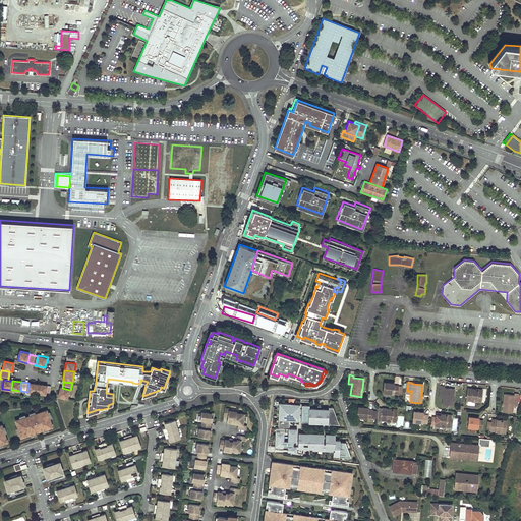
[(38,384),(29,383),(27,392),(37,393),(38,384)]
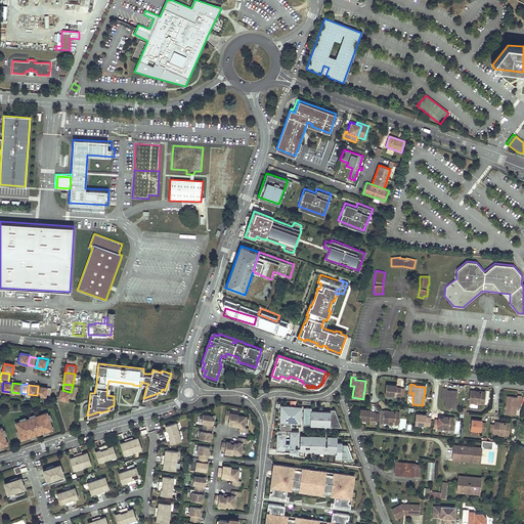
[(396,386),(385,385),(384,395),(399,396),(400,388),(395,388),(396,386)]
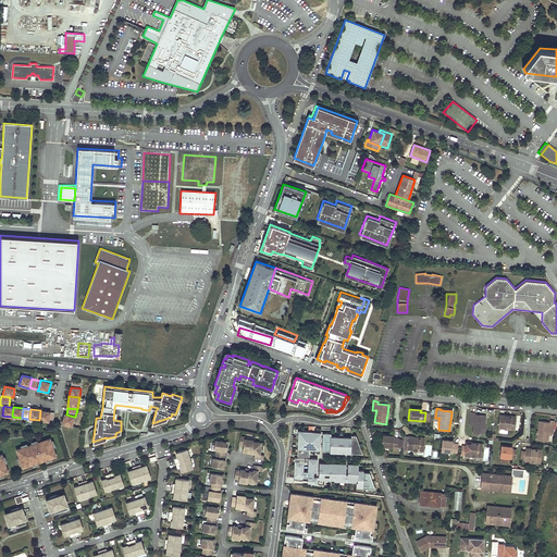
[(50,412),(50,411),(40,410),(39,420),(49,422),(49,421),(50,412)]
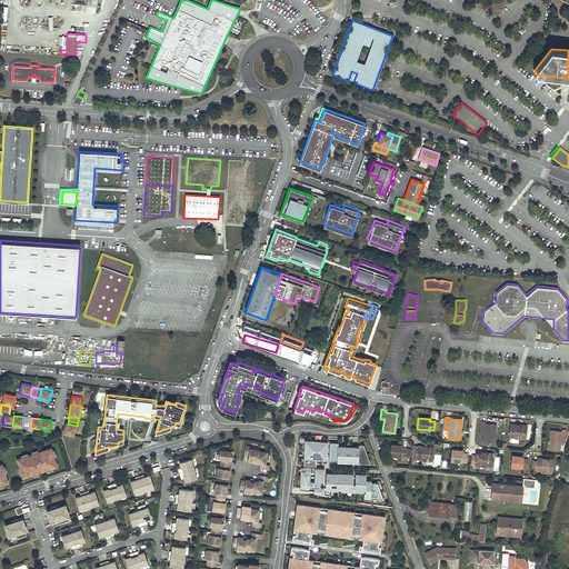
[(485,422),(480,421),(479,430),(483,431),(483,435),(482,443),(493,445),(493,439),(495,436),(495,425),(485,423),(485,422)]
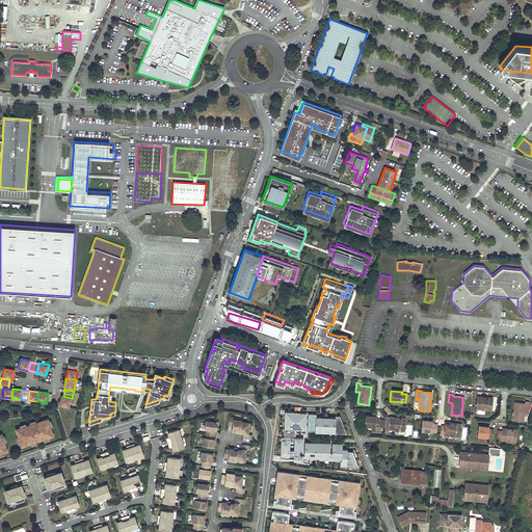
[(63,396),(61,395),(59,404),(69,407),(71,398),(63,396)]
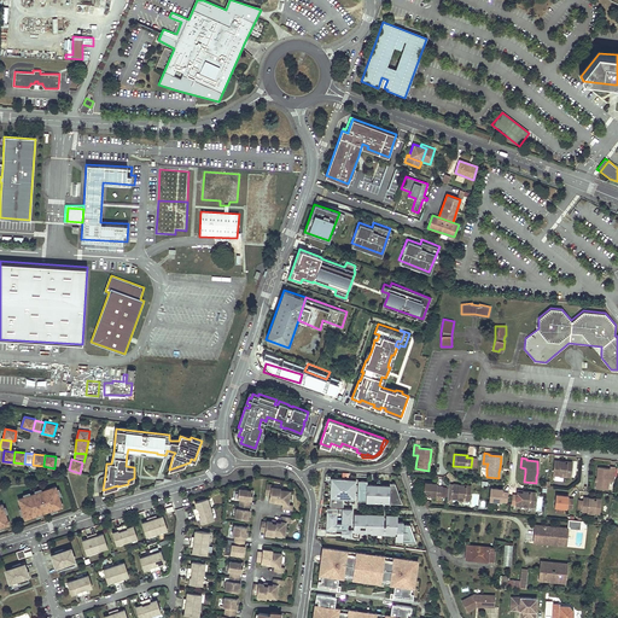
[(564,461),(554,461),(553,474),(571,477),(572,462),(567,462),(566,464),(564,464),(564,461)]
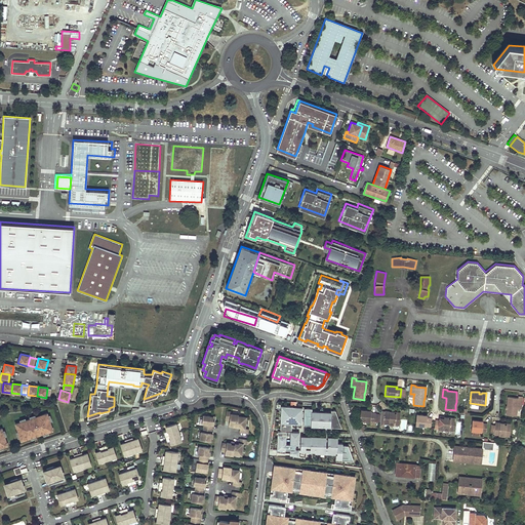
[(517,399),(507,398),(506,408),(505,415),(515,416),(516,409),(516,405),(520,406),(521,398),(517,397),(517,399)]
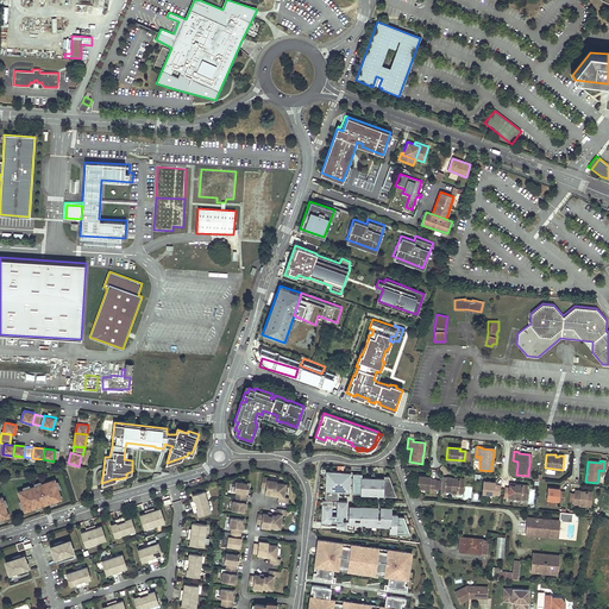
[(351,471),(326,470),(325,496),(337,497),(338,490),(350,490),(351,471)]
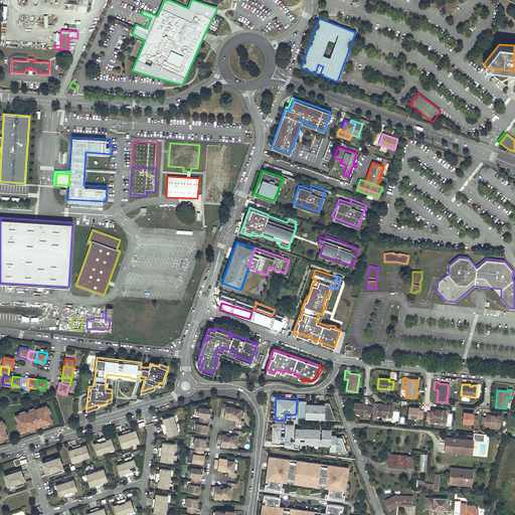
[(305,400),(298,399),(298,416),(304,416),(304,418),(335,418),(329,401),(325,401),(325,403),(305,402),(305,400)]
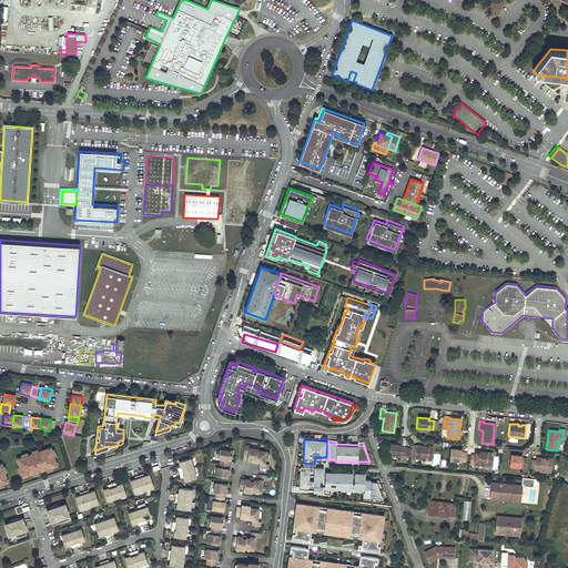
[(401,445),(389,444),(387,455),(404,457),(405,448),(401,447),(401,445)]
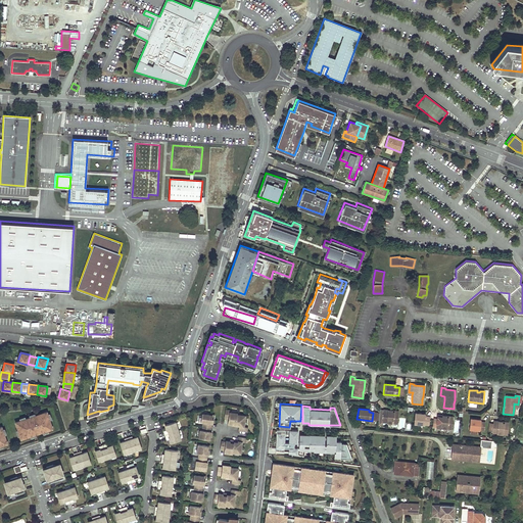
[(230,410),(226,410),(225,418),(229,418),(228,424),(232,424),(233,423),(236,423),(236,425),(240,425),(239,430),(247,431),(248,427),(244,427),(245,415),(237,414),(237,413),(230,412),(230,410)]
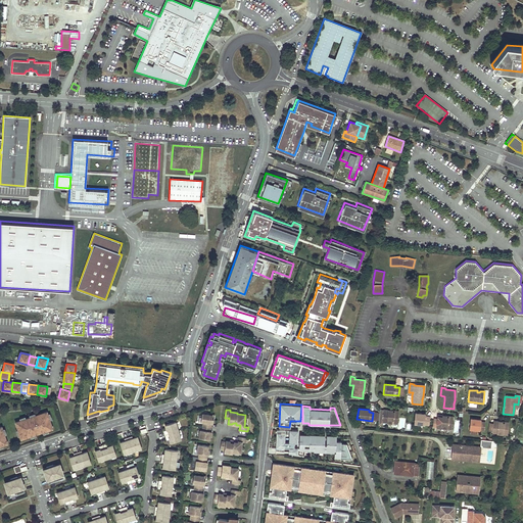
[(391,411),(383,410),(382,422),(397,424),(398,412),(393,411),(393,413),(391,412),(391,411)]
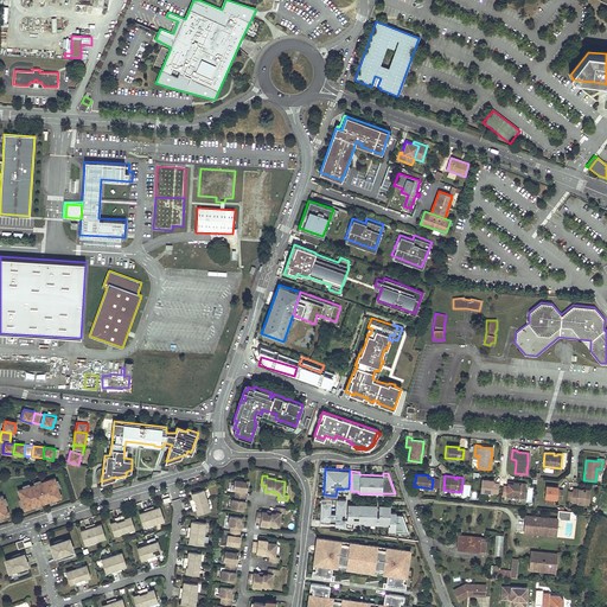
[(56,480),(55,478),(40,483),(42,486),(39,486),(39,485),(37,486),(36,484),(34,484),(26,487),(24,489),(18,490),(23,503),(24,505),(25,510),(38,505),(42,504),(52,500),(56,499),(61,497),(57,484),(56,480)]
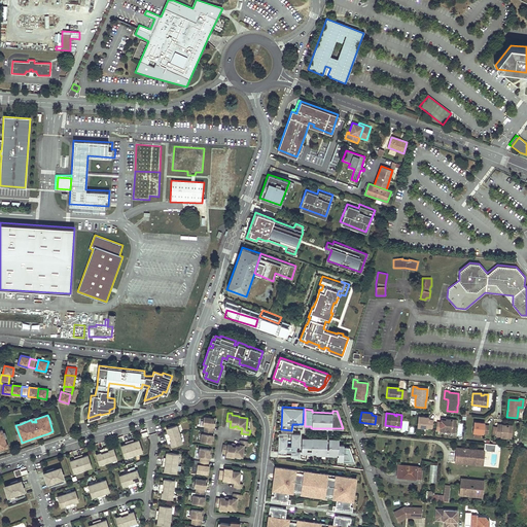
[(428,417),(417,416),(416,426),(431,428),(432,420),(428,419),(428,417)]
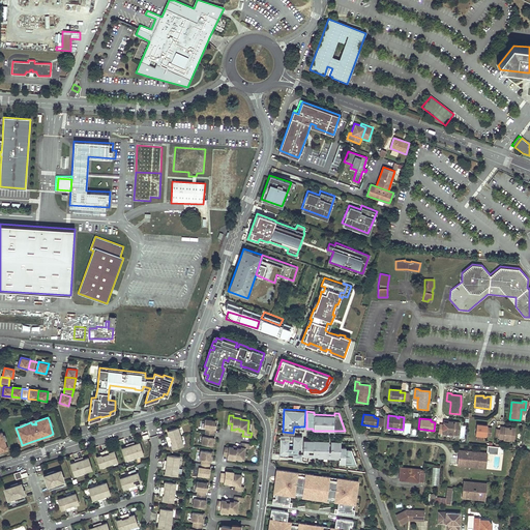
[(205,419),(204,428),(206,428),(205,432),(213,433),(214,429),(215,429),(216,424),(215,424),(215,420),(205,419)]
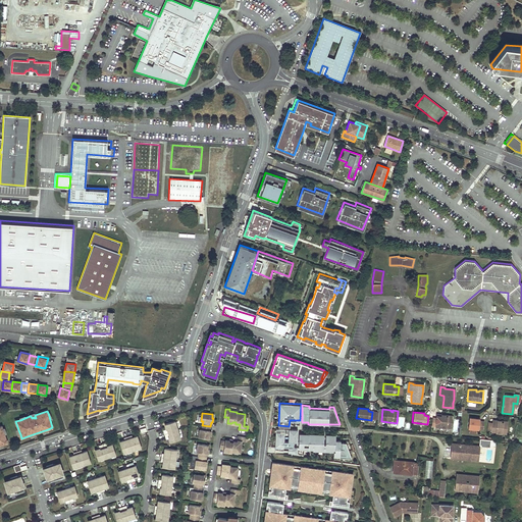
[(445,415),(436,414),(434,426),(451,428),(452,416),(448,415),(447,417),(445,416),(445,415)]
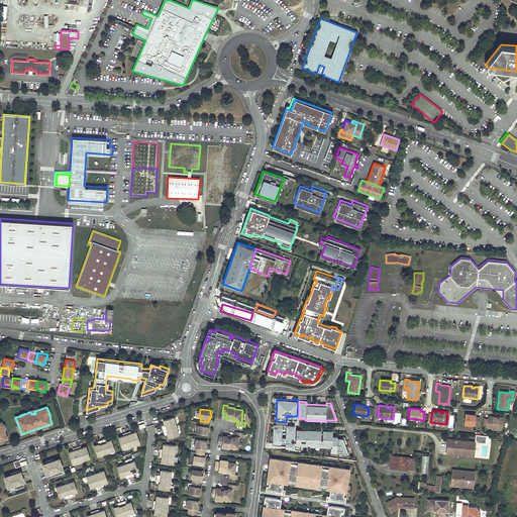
[(475,415),(463,414),(462,424),(478,426),(479,417),(475,417),(475,415)]
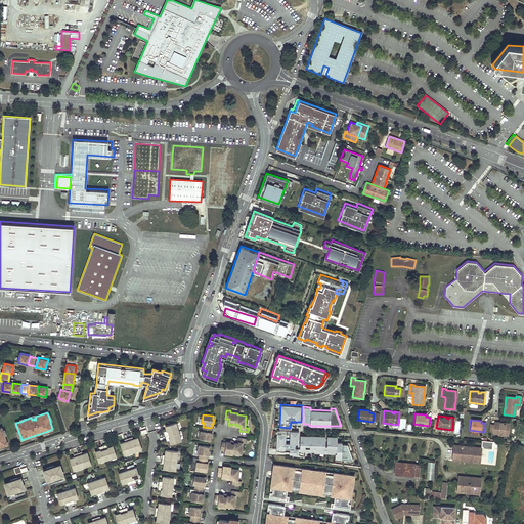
[(503,423),(494,422),(492,434),(509,436),(510,424),(505,424),(505,425),(503,424),(503,423)]
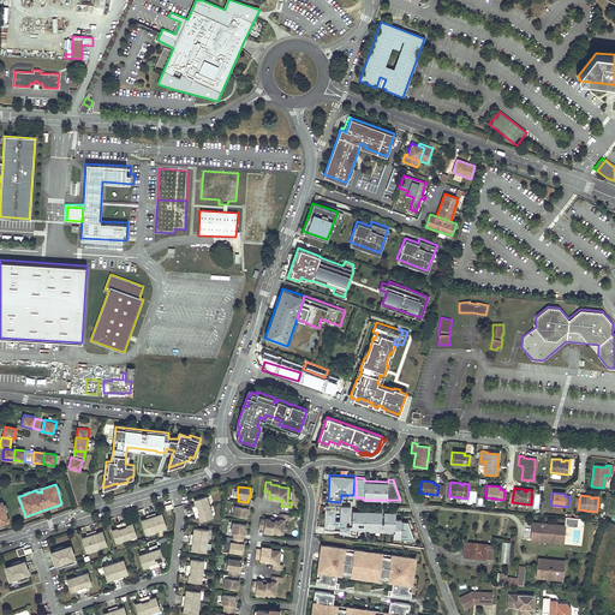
[(210,506),(207,496),(195,500),(196,506),(192,507),(193,512),(210,506)]
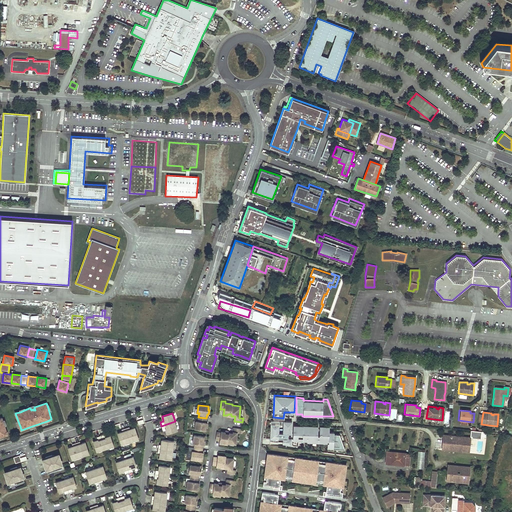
[(198,421),(196,421),(195,429),(205,430),(205,426),(207,427),(207,422),(206,422),(206,418),(198,417),(198,421)]
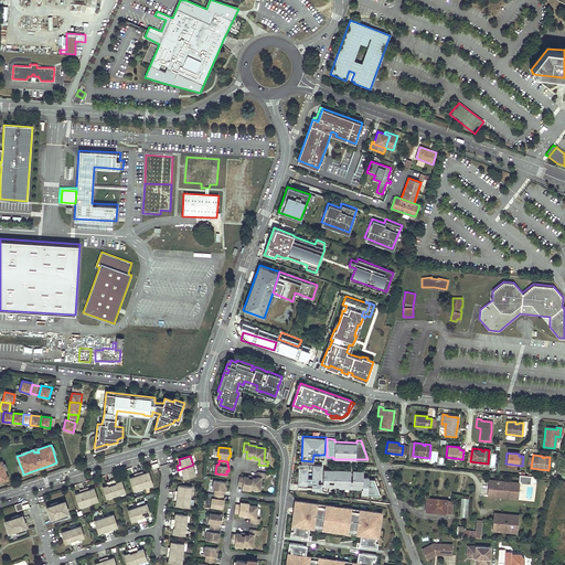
[(321,464),(298,464),(298,486),(311,487),(311,489),(320,490),(320,483),(317,482),(317,479),(320,479),(321,464)]
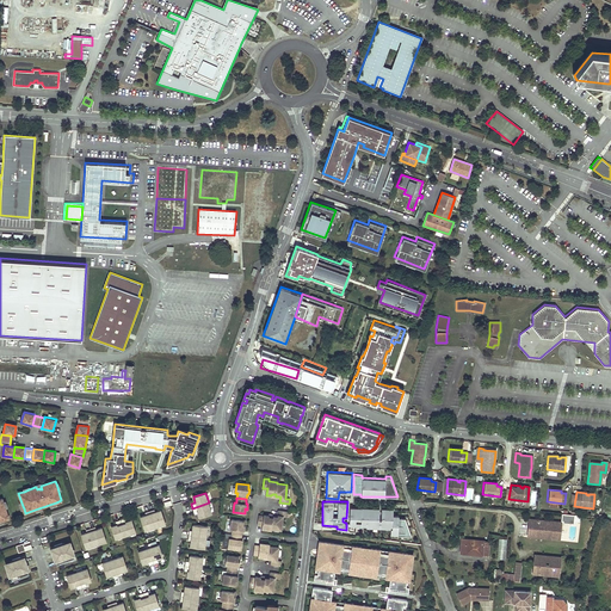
[(211,513),(209,503),(192,508),(195,512),(197,512),(199,517),(211,513)]
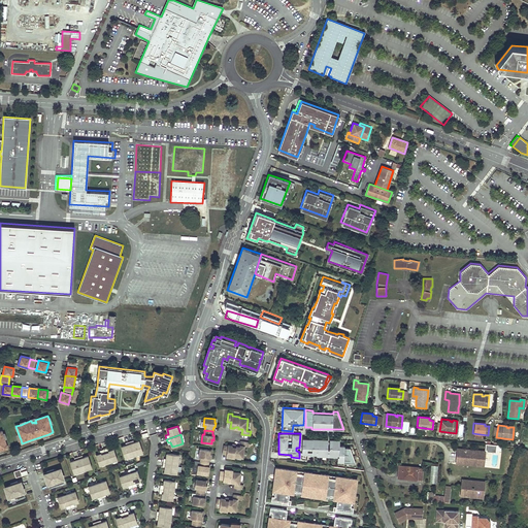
[(356,463),(350,448),(343,448),(343,444),(339,444),(339,438),(301,436),(300,455),(337,456),(337,462),(356,463)]
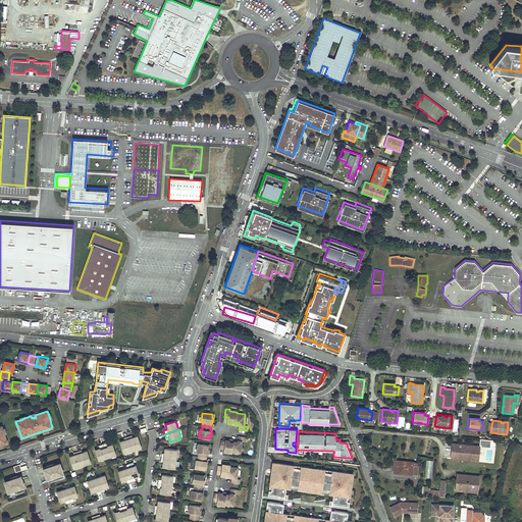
[(133,450),(142,447),(138,436),(133,438),(132,435),(127,436),(133,450)]
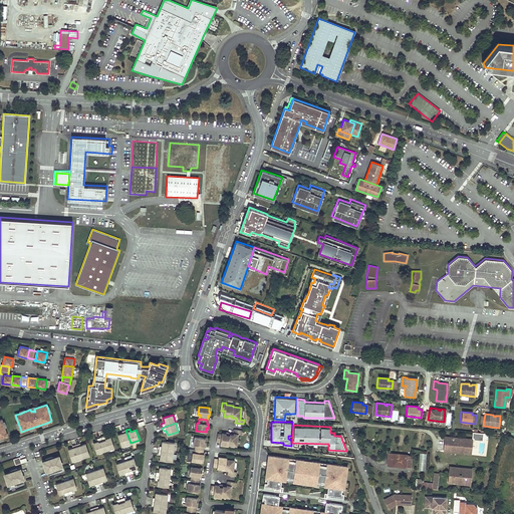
[(233,434),(229,434),(229,435),(226,435),(226,434),(221,433),(221,434),(218,433),(217,442),(221,442),(220,445),(228,446),(228,444),(236,445),(238,434),(241,435),(242,430),(234,429),(233,434)]
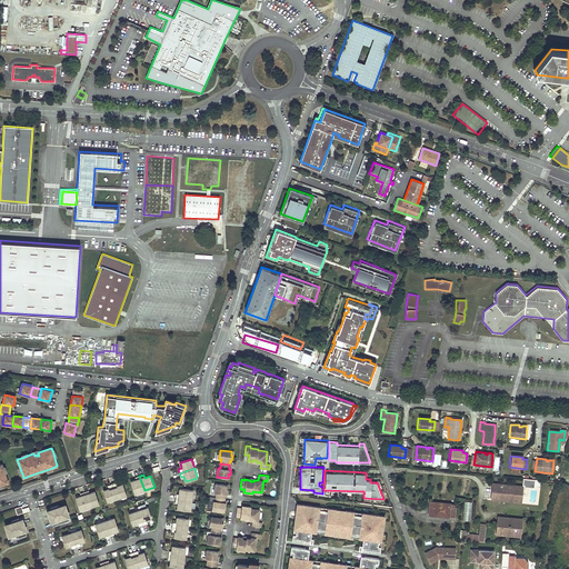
[(135,493),(145,490),(139,476),(135,477),(136,480),(131,482),(135,493)]
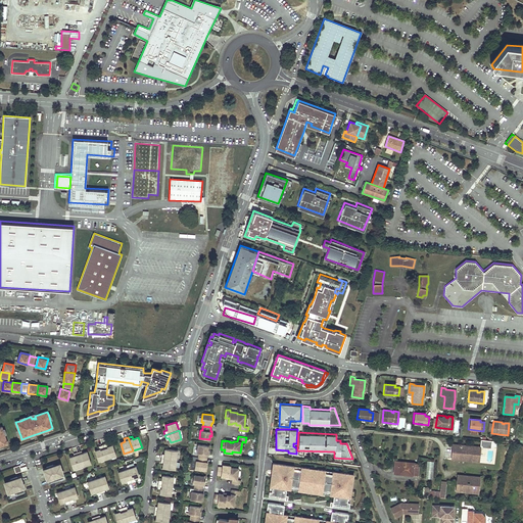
[(107,458),(116,455),(112,444),(108,446),(107,443),(103,444),(107,458)]
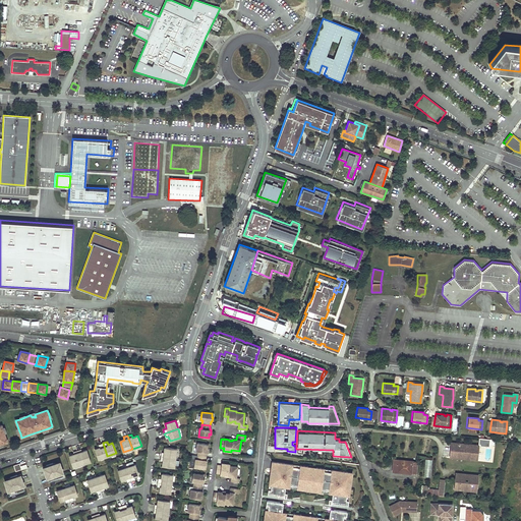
[(98,459),(107,456),(103,443),(99,445),(100,447),(95,449),(98,459)]
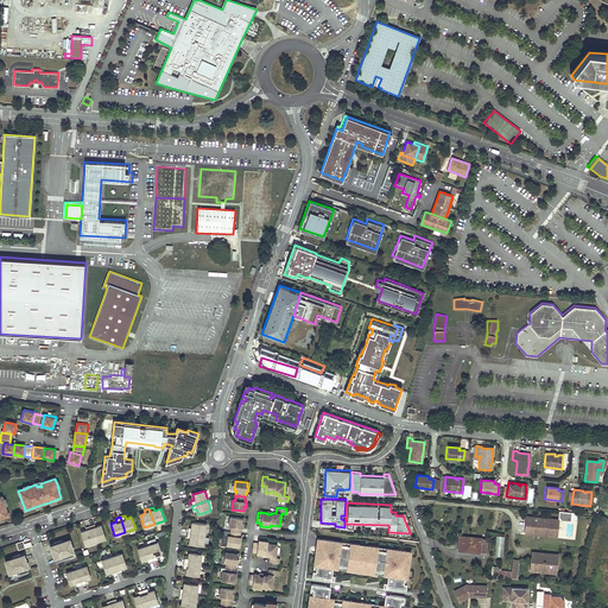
[(230,517),(229,526),(232,526),(230,531),(240,532),(241,527),(242,527),(244,523),(242,523),(242,518),(230,517)]
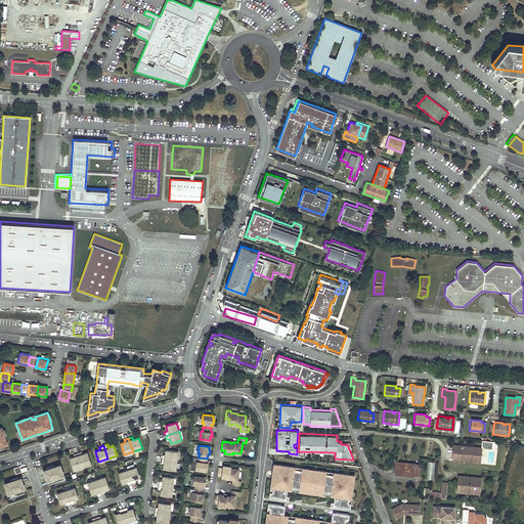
[(467,446),(455,445),(453,460),(462,461),(462,459),(475,460),(474,462),(481,463),(482,448),(474,447),(473,449),(467,448),(467,446)]
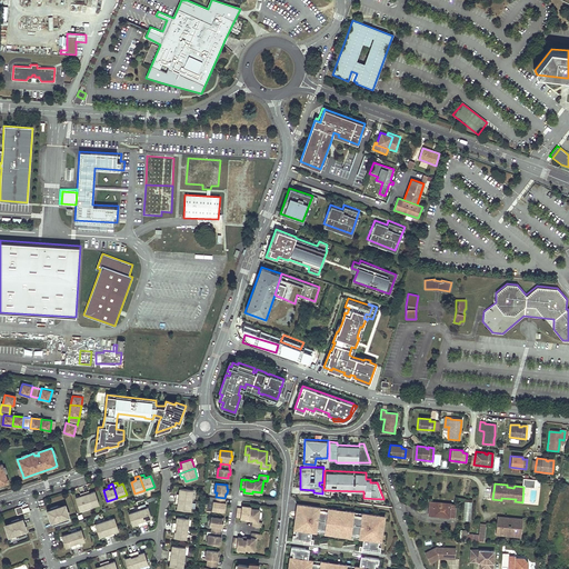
[(191,500),(193,490),(180,489),(179,495),(176,493),(176,498),(191,500)]
